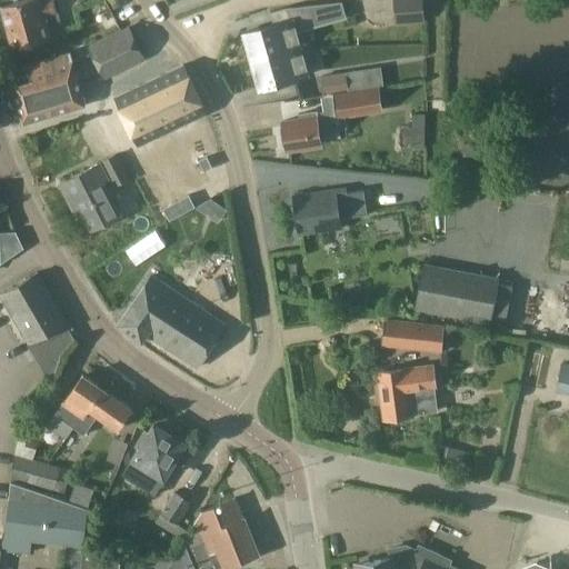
[(45,28),(61,23),(55,0),(42,0),(37,1),(36,0),(28,0),(0,7),(0,11),(10,51),(48,41),(45,28)]
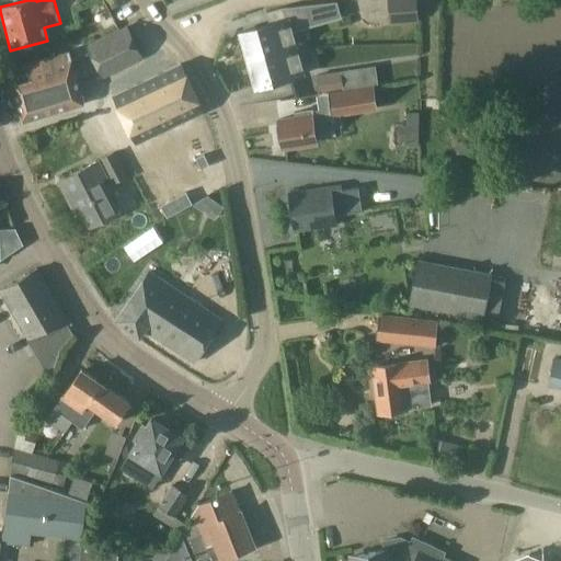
[(415,25),(414,1),(388,2),(389,26),(415,25)]
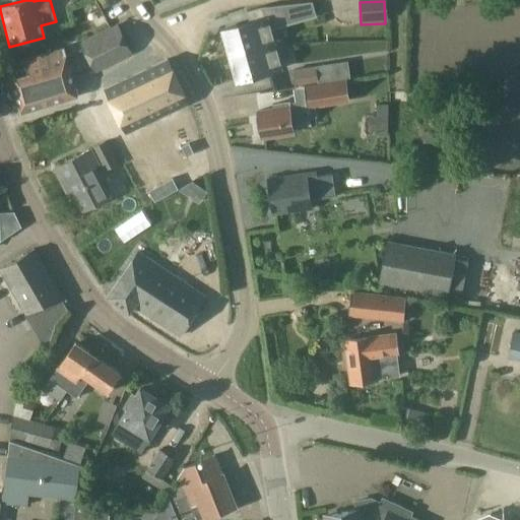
[(288,6),(293,22),(322,17),(318,2),(288,6)]
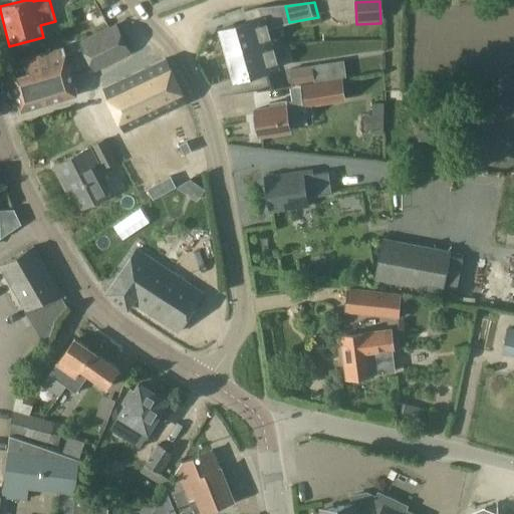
[(227,57),(269,45),(262,19),(259,7),(243,12),(247,23),(220,31),(227,57)]
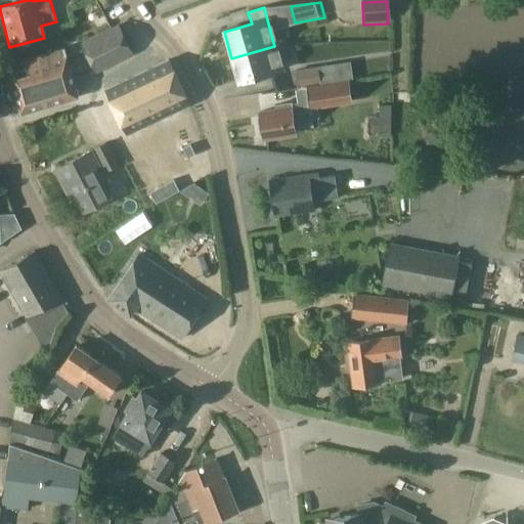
[(326,14),(330,29),(356,23),(353,9),(326,14)]
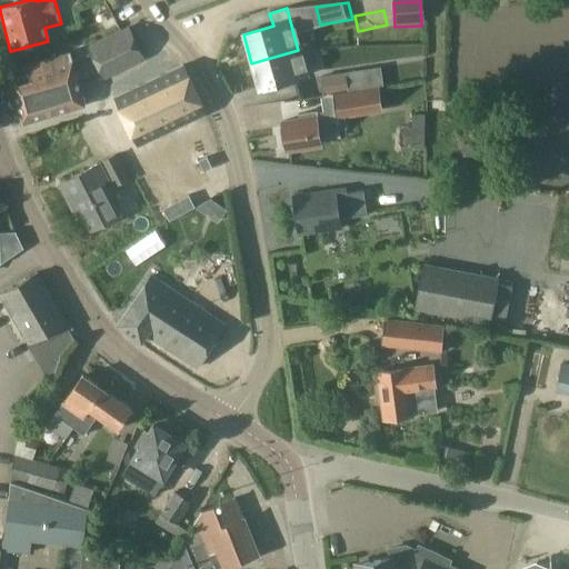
[(128,27),(87,48),(103,81),(146,59),(128,27)]
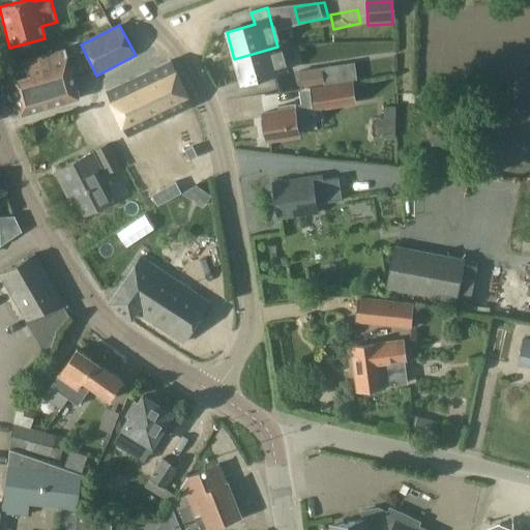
[(277,47),(234,59),(241,84),(285,71),(277,47)]
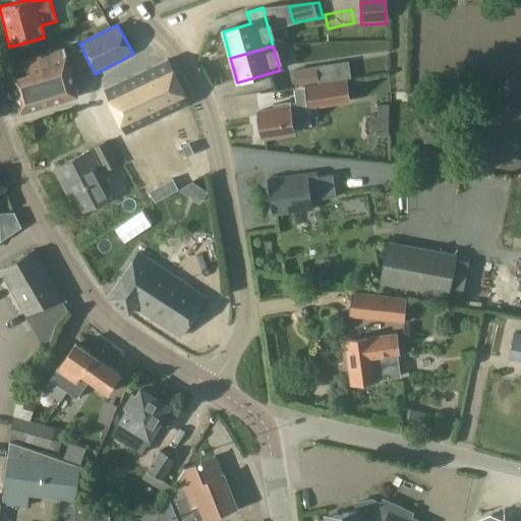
[(19,114),(75,99),(62,51),(6,65),(19,114)]
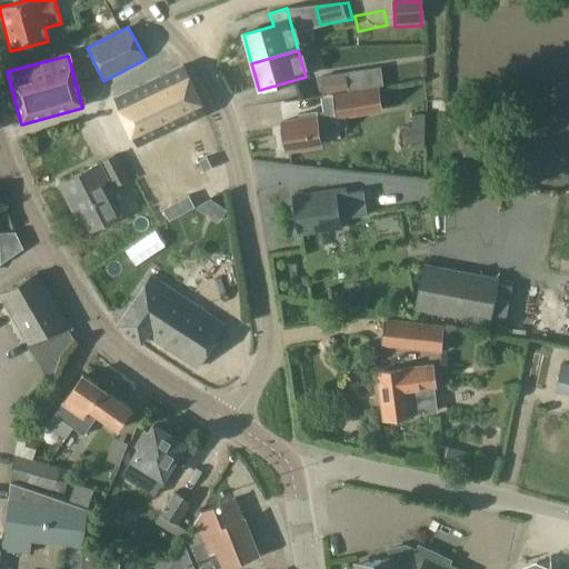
[(137,146),(202,115),(180,68),(116,99),(137,146)]
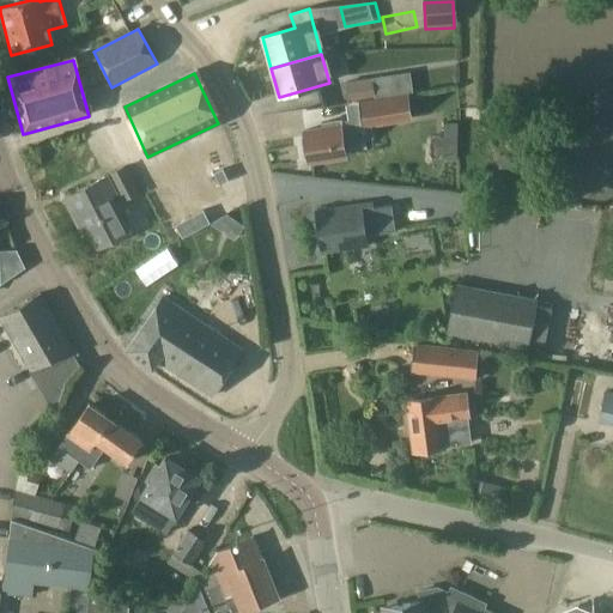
[(390,77),(371,79),(372,80),(375,97),(393,95),(390,77)]
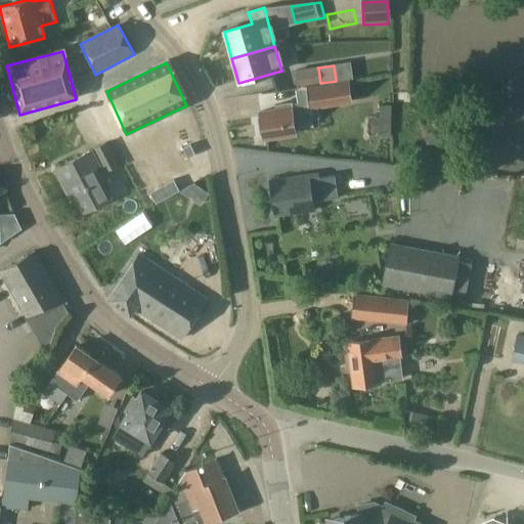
[(320,83),(318,69),(317,68),(295,71),(297,87),(320,83)]
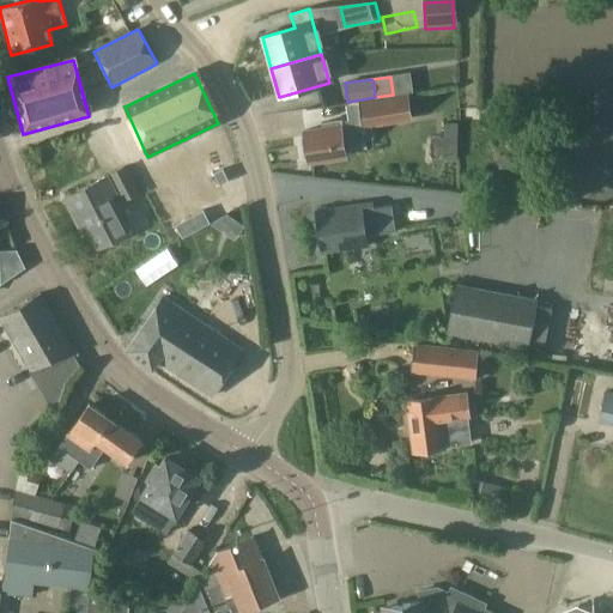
[(370,127),(410,121),(406,98),(359,104),(360,121),(339,123),(338,122),(322,125),(322,129),(303,132),(308,163),(344,158),(341,144),(371,139),(370,127)]
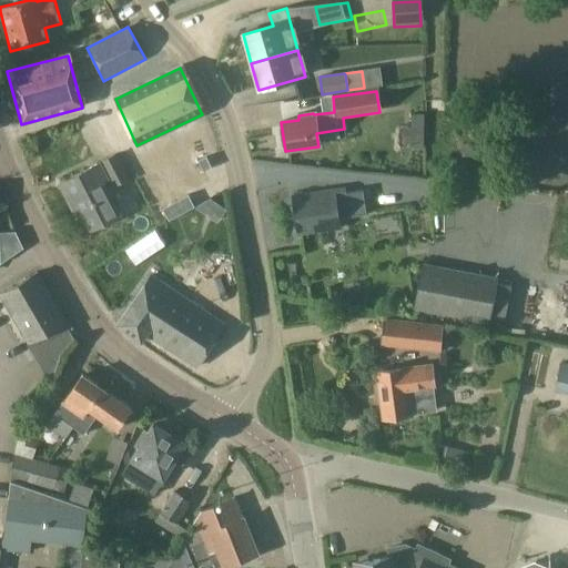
[(424,114),(411,114),(409,149),(423,149),(424,114)]
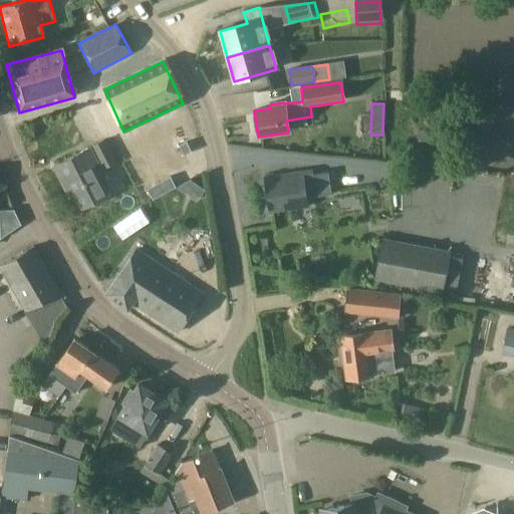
[(261,148),(295,147),(294,137),(261,138),(261,148)]
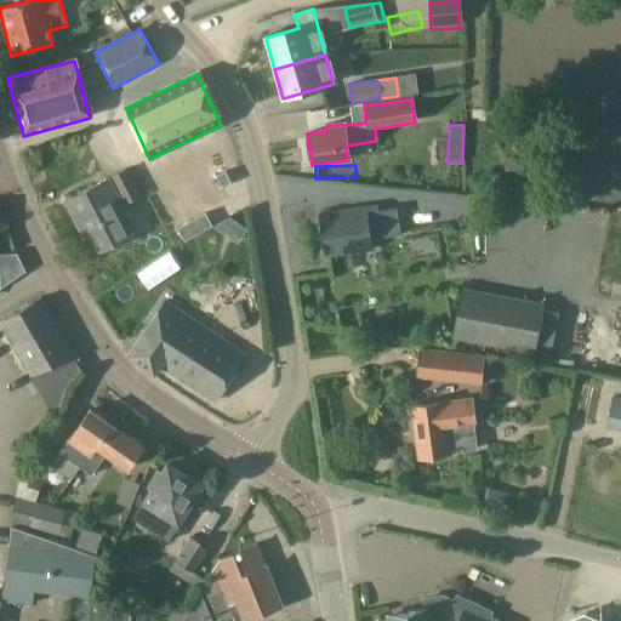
[(127,169),(109,176),(125,205),(141,197),(140,195),(127,169)]
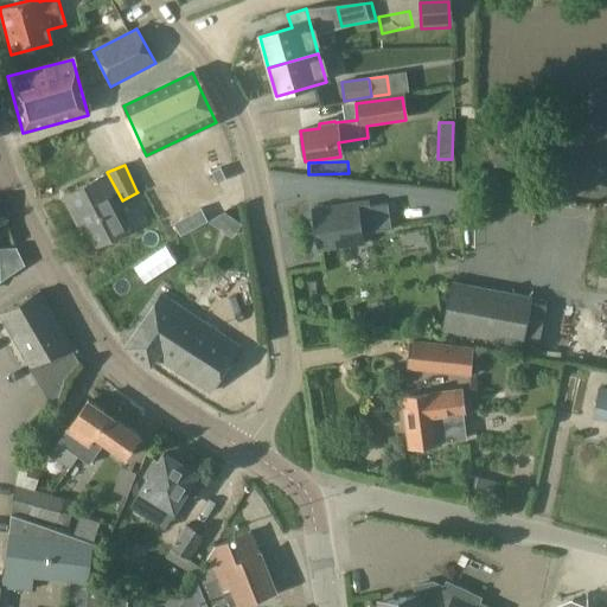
[(112,193),(103,177),(64,198),(82,235),(89,231),(96,247),(126,232),(107,196),(112,193)]
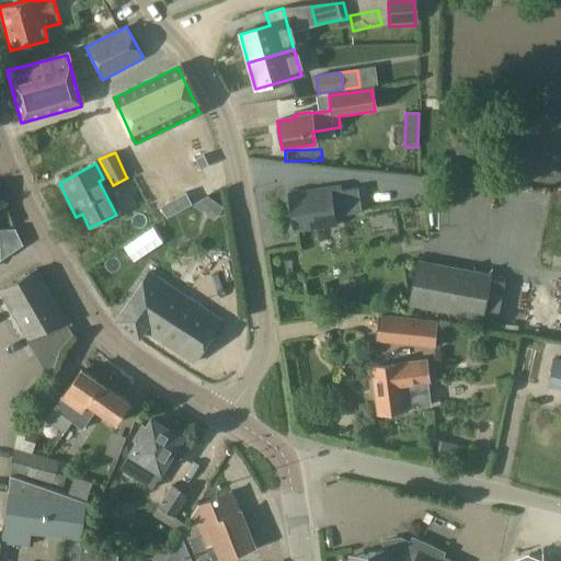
[(357,190),(341,192),(340,187),(288,195),(294,233),(334,227),(333,217),(361,213),(357,190)]
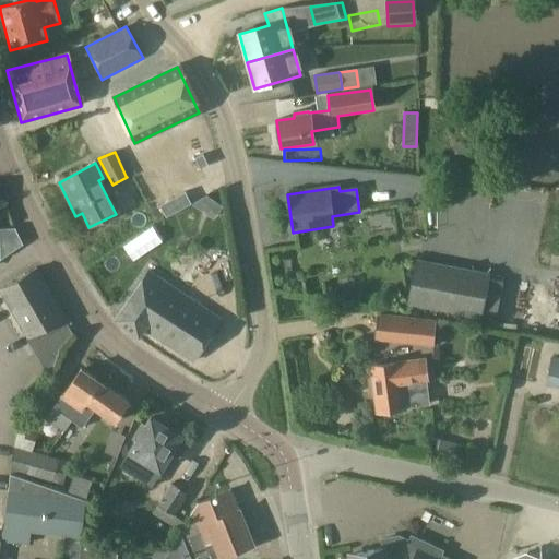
[(206,197),(192,204),(213,219),(222,207),(206,197)]
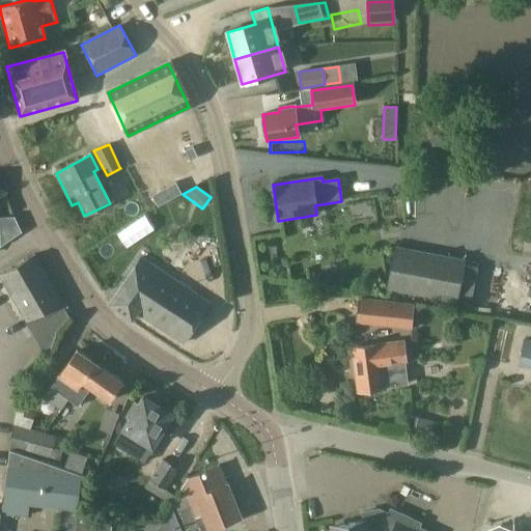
[(18,223),(15,218),(0,225),(0,247),(22,232),(18,223)]
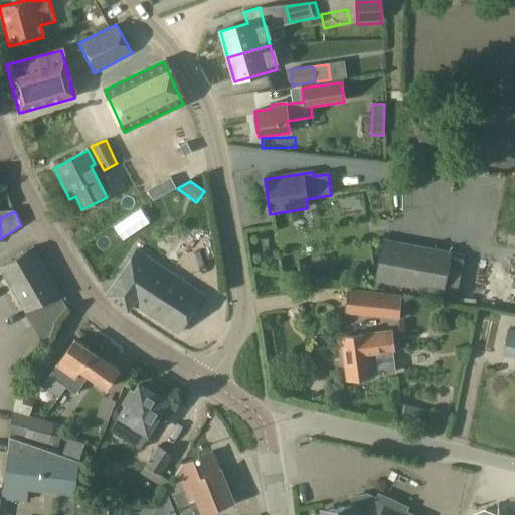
[(442,293),(443,285),(457,288),(463,259),(449,255),(450,252),(384,239),(376,280),(442,293)]
